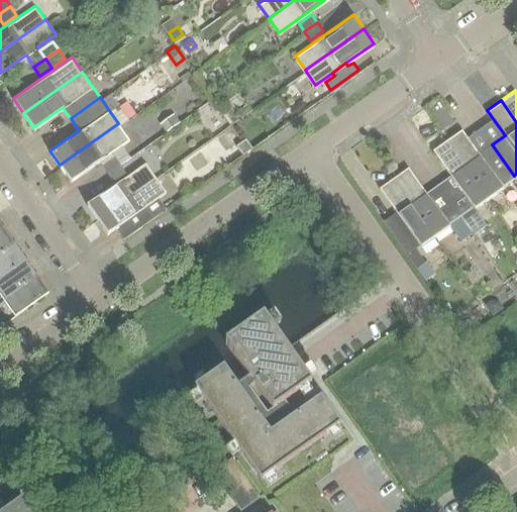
[(174,111),(160,122),(167,130),(180,120),(174,111)]
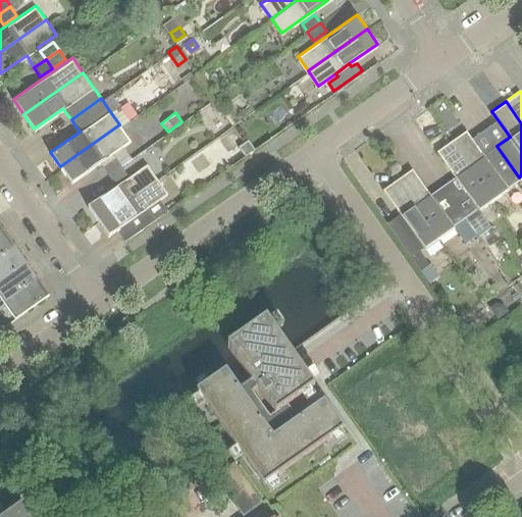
[(123,144),(131,140),(119,124),(60,166),(70,182),(100,161),(113,151),(123,144)]
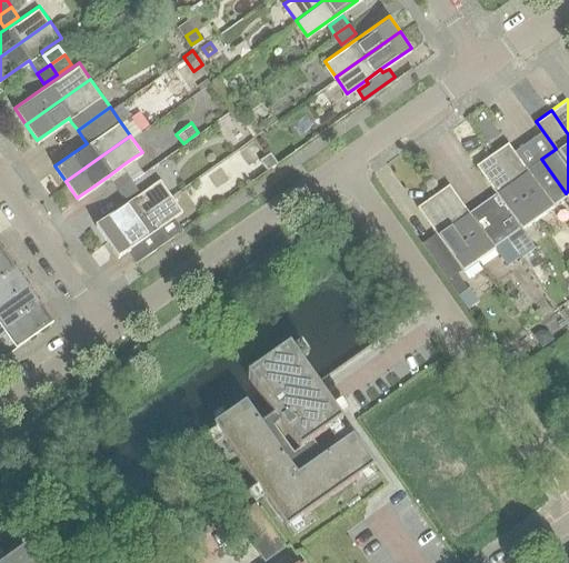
[(253,137),(242,144),(253,159),(263,151),(253,137)]
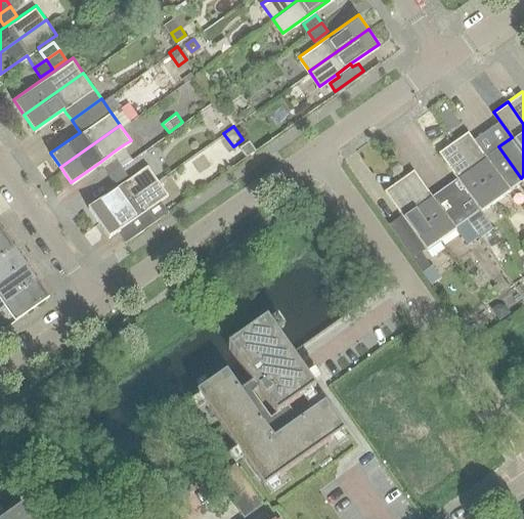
[(453,140),(495,199),(510,188),(509,186),(521,178),(498,146),(486,156),(468,129),(453,140)]
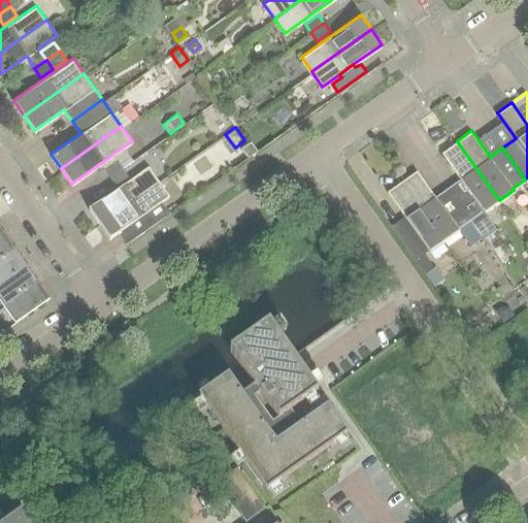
[(257,149),(251,139),(240,146),(248,156),(257,149)]
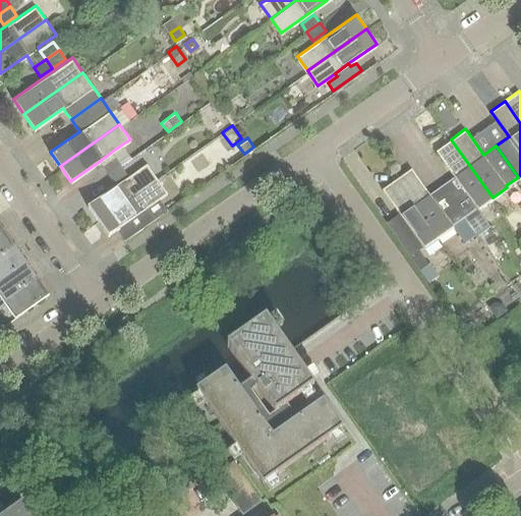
[(442,184),(464,215),(476,207),(477,208),(493,197),(451,139),(437,150),(455,175),(442,184)]
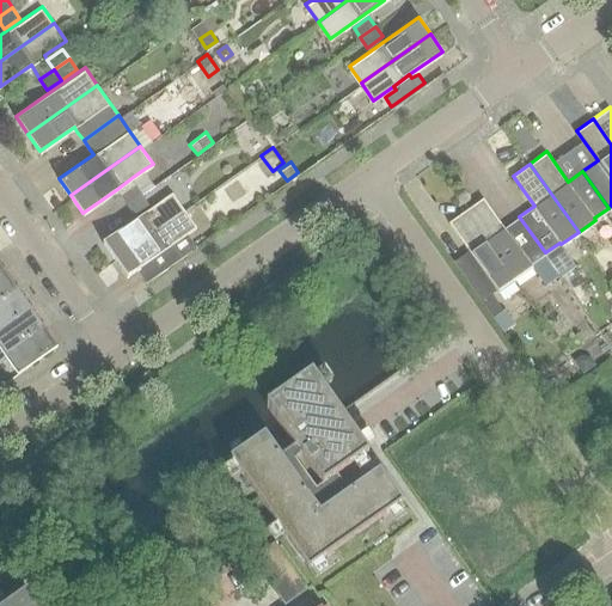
[(133,177),(117,189),(127,202),(142,191),(154,183),(145,169),(133,177)]
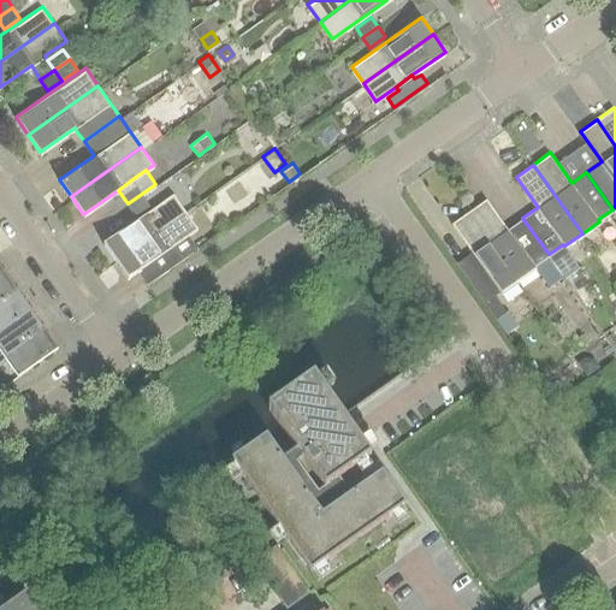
[(102,241),(114,259),(185,209),(173,191),(102,241)]
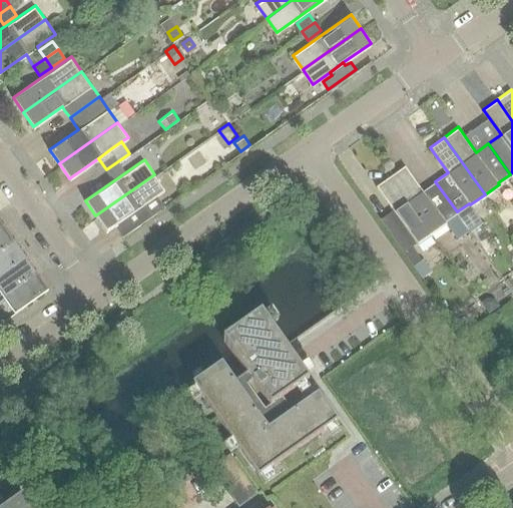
[(119,160),(106,169),(111,177),(124,168),(119,160)]
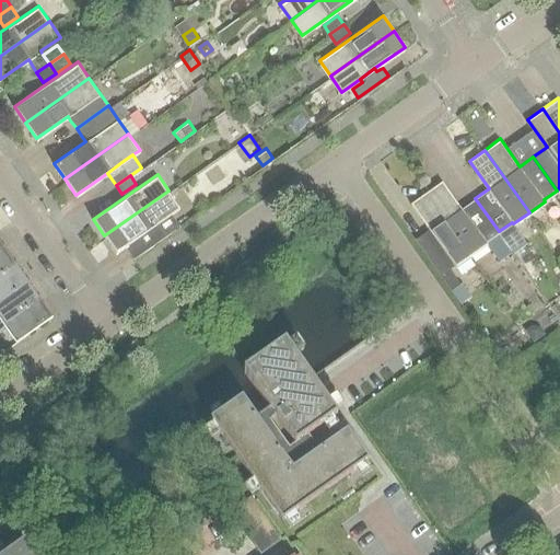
[(427,191),(471,254),(487,243),(486,241),(499,231),(475,198),(462,207),(442,180),(427,191)]
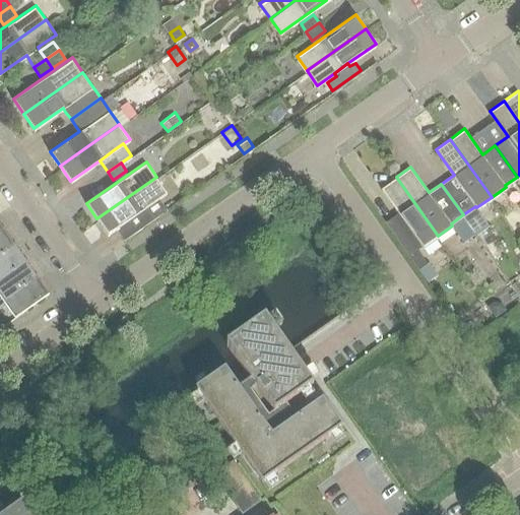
[(156,177),(96,218),(108,233),(124,221),(131,232),(123,238),(124,238),(124,239),(167,208),(158,196),(167,191),(156,177)]
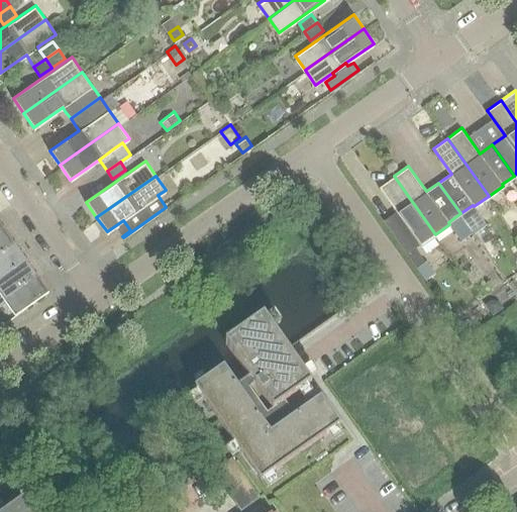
[(394,176),(380,186),(396,209),(383,218),(407,251),(415,246),(419,242),(420,244),(435,234),(394,176)]
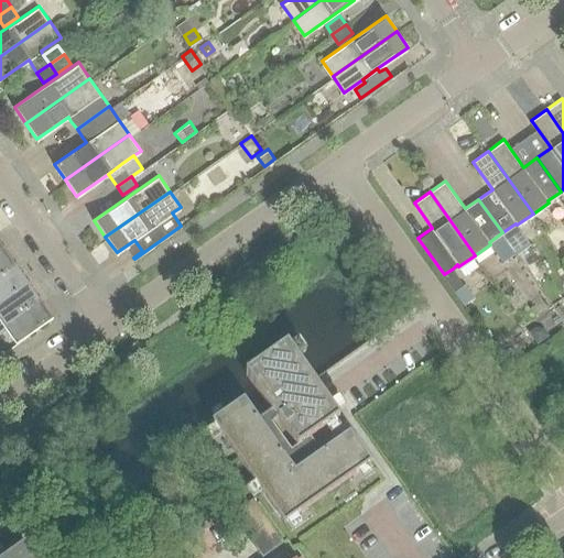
[(3,247),(0,248),(0,273),(15,263),(3,247)]
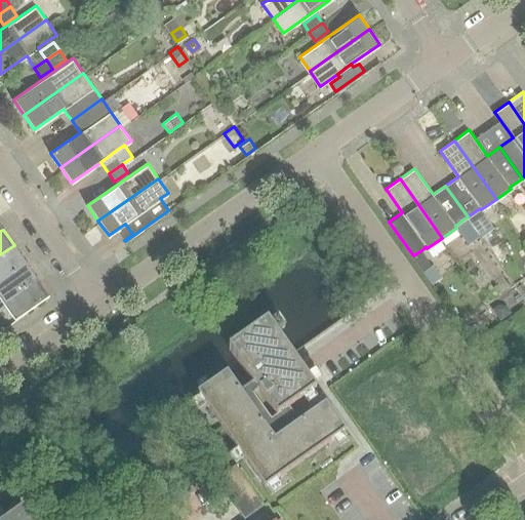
[(14,245),(0,254),(0,279),(26,262),(14,245)]
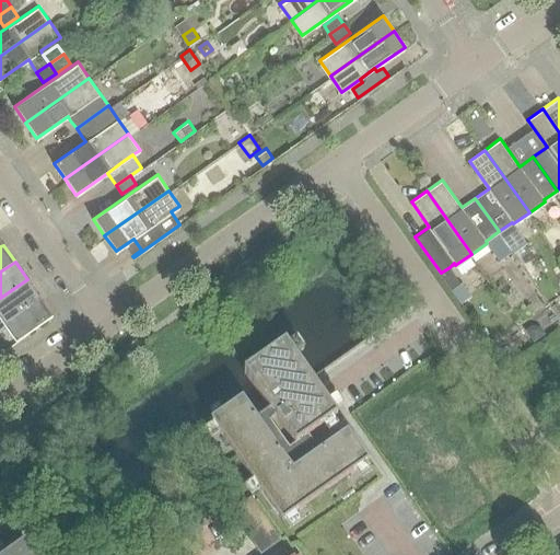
[(451,267),(441,274),(451,288),(459,281),(451,267)]
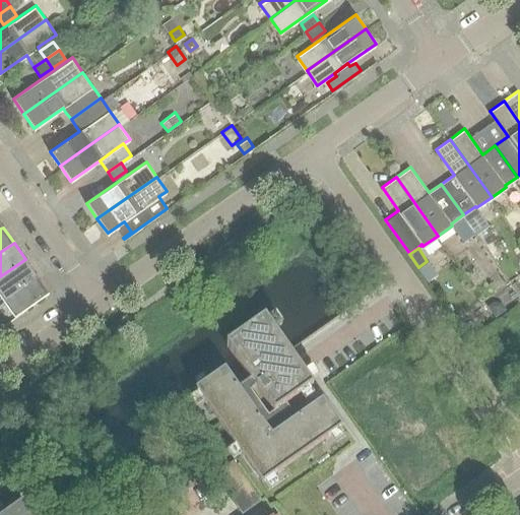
[(25,259),(0,276),(0,294),(3,299),(37,275),(25,259)]
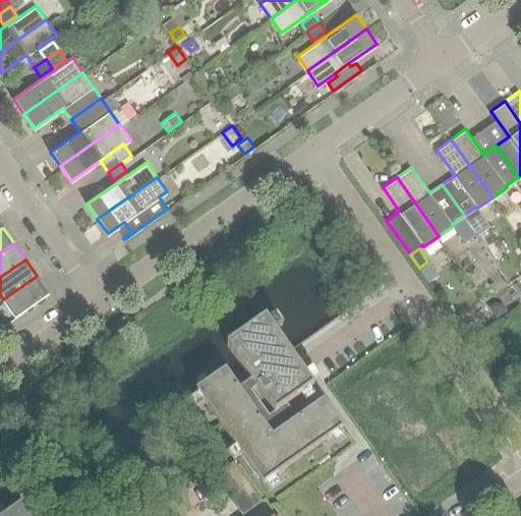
[(14,316),(20,311),(48,292),(37,276),(3,299),(14,316)]
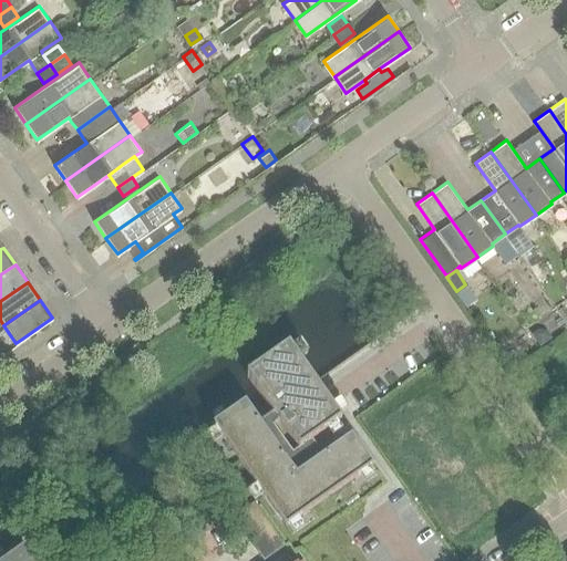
[(538,325),(532,330),(539,342),(552,334),(546,326),(538,325)]
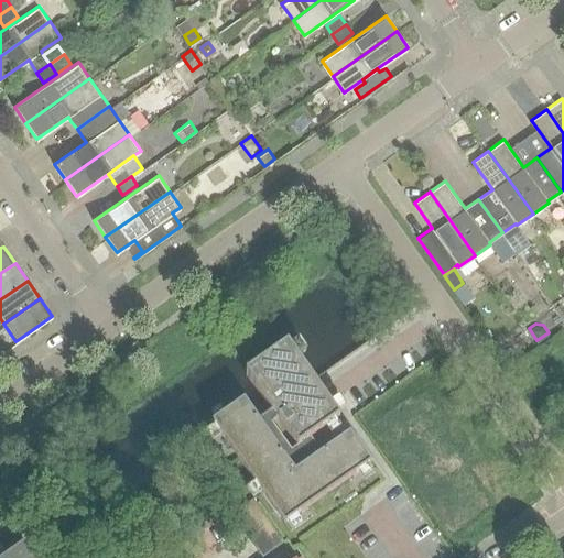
[(313,375),(286,339),(245,369),(269,403),(296,442),(339,413),(314,376),(313,375)]
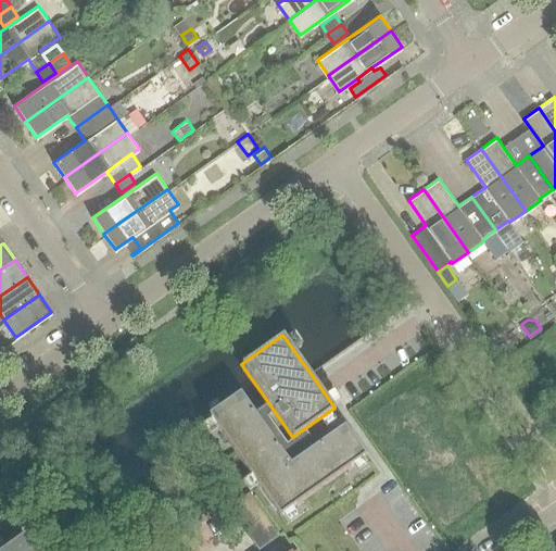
[(344,423),(290,461),(252,407),(240,390),(209,412),(209,413),(279,513),(365,452),(344,423)]
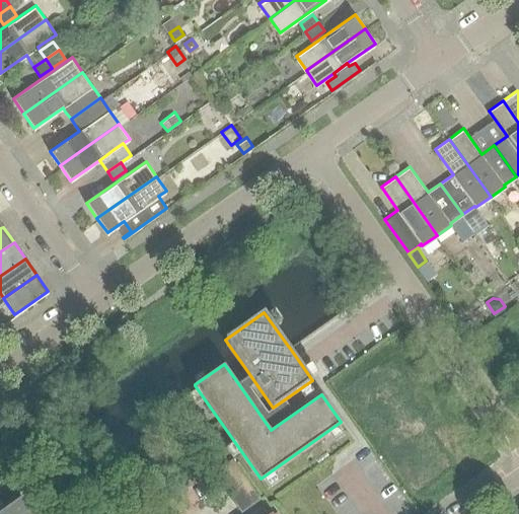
[(232,456),(212,470),(241,510),(261,496),(232,456)]
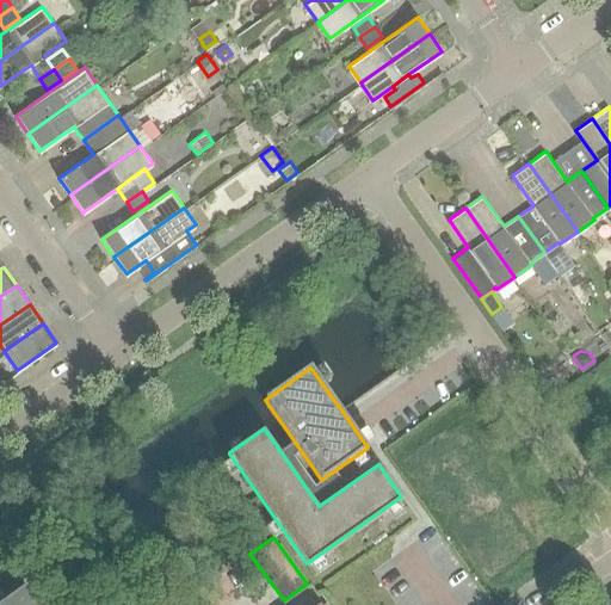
[(0,604),(44,604),(26,580),(25,581),(26,585),(6,599),(0,590),(0,604)]
